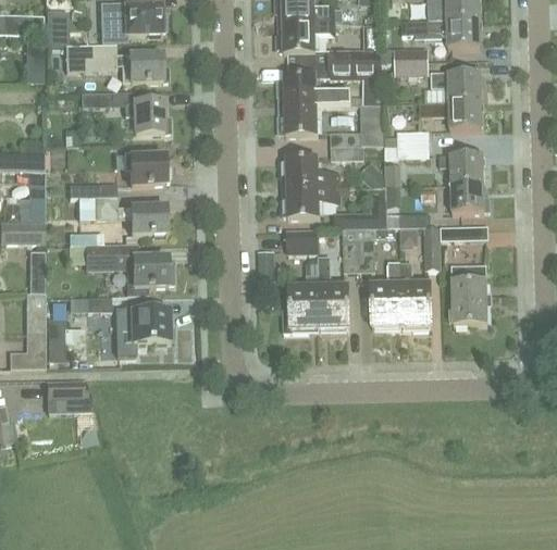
[(138,0),(138,4),(125,5),(125,1),(99,2),(100,42),(127,41),(127,34),(160,33),(160,29),(164,29),(163,12),(159,12),(159,4),(155,4),(155,0),(138,0)]
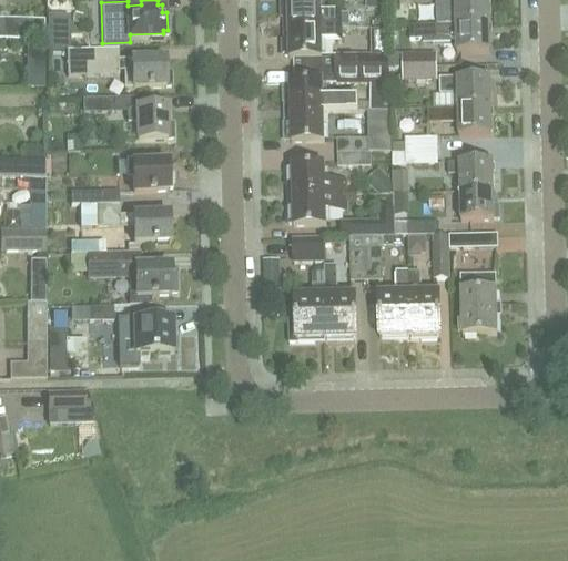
[(340,8),(320,9),(318,0),(280,0),(280,9),(283,12),(287,12),(287,24),(321,23),(341,22),(340,8)]
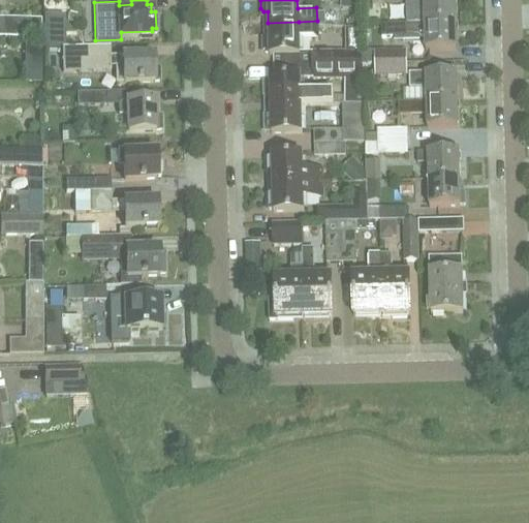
[(410,0),(411,17),(423,17),(422,0),(410,0)]
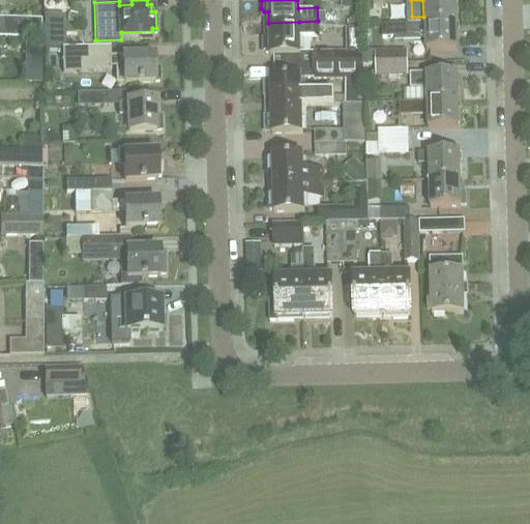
[(424,0),(425,18),(455,18),(454,0),(424,0)]
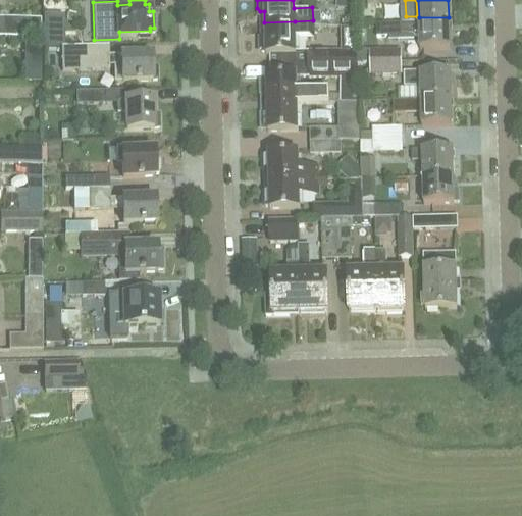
[(42,12),(42,43),(58,42),(62,42),(61,29),(55,29),(55,11),(42,12)]
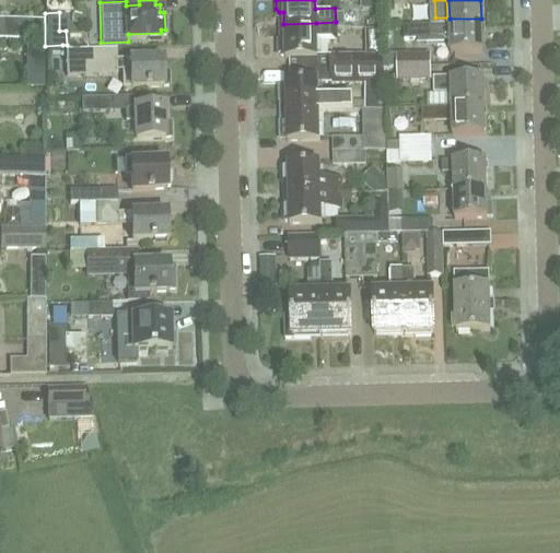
[(0,33),(43,34),(43,14),(0,13),(0,33)]
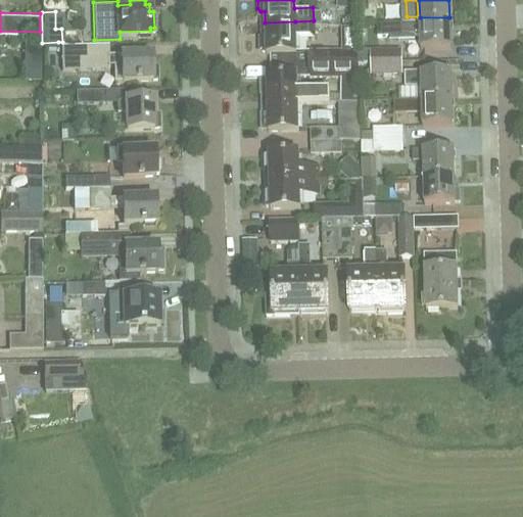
[(450,45),(449,17),(420,17),(377,18),(377,32),(397,31),(397,36),(415,36),(414,31),(420,31),(421,45),(450,45)]
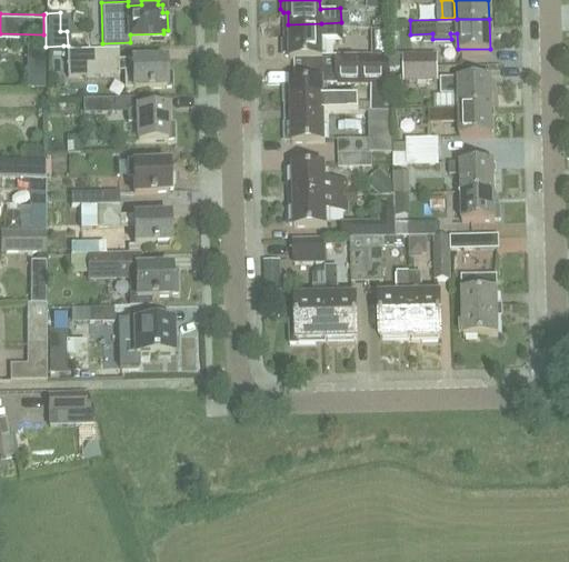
[(288,24),(288,36),(283,37),(281,39),(281,49),(285,52),(289,52),(289,54),(321,53),(321,38),(341,37),(341,22),(321,23),(288,24)]
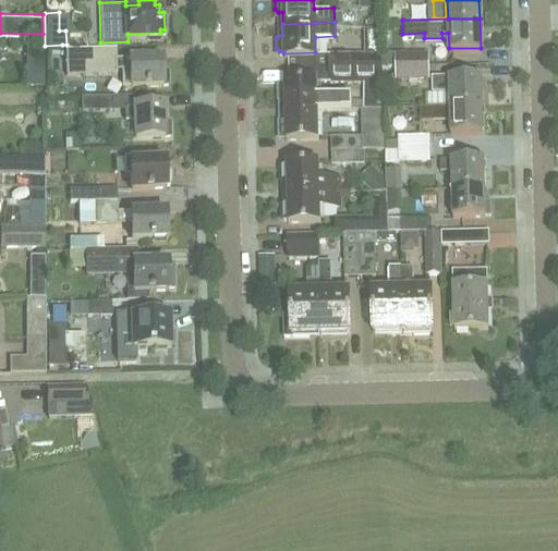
[(161,82),(161,81),(167,81),(167,68),(161,68),(161,53),(116,54),(116,44),(67,45),(62,45),(63,71),(116,69),(116,65),(121,65),(121,69),(130,69),(130,83),(161,82)]
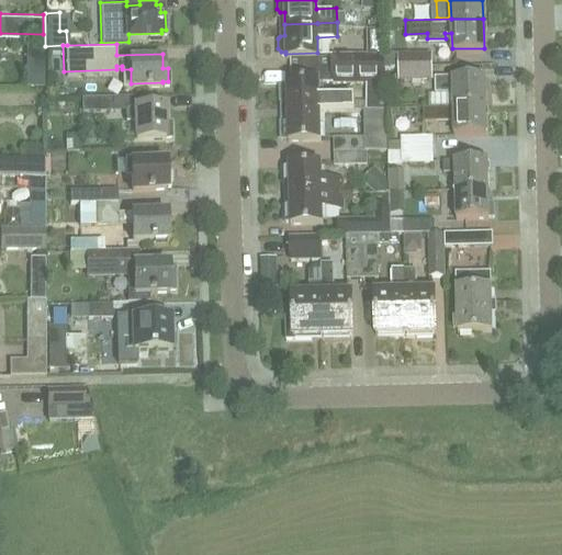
[(397,63),(431,61),(431,47),(397,48),(397,63)]
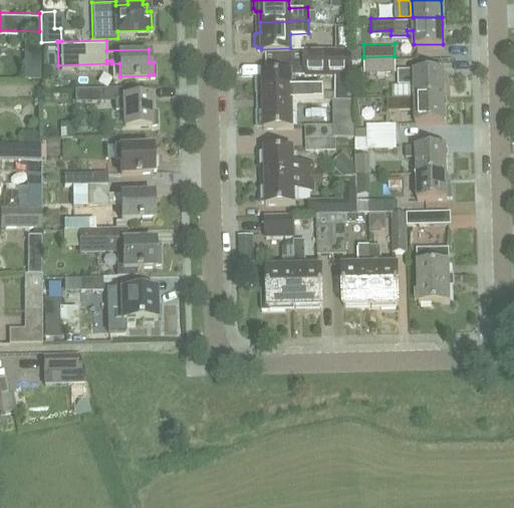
[(302,45),(302,58),(328,57),(347,57),(346,44),(302,45)]
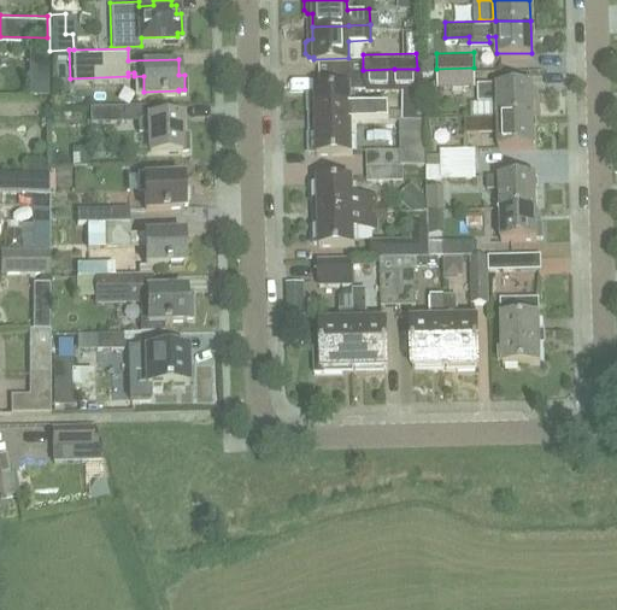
[(474,68),(436,69),(436,84),(475,83),(474,68)]
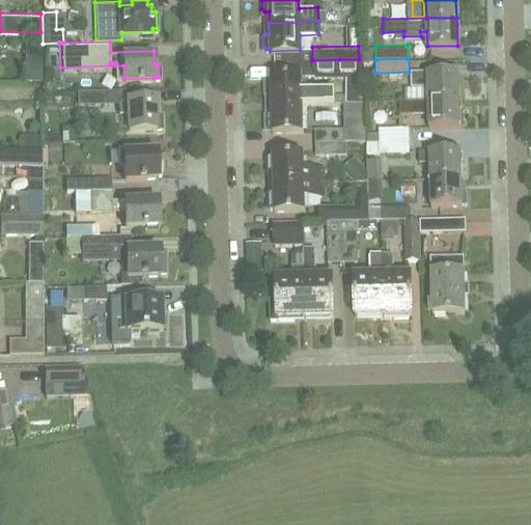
[(359,59),(339,59),(312,60),(312,74),(359,73),(359,59)]
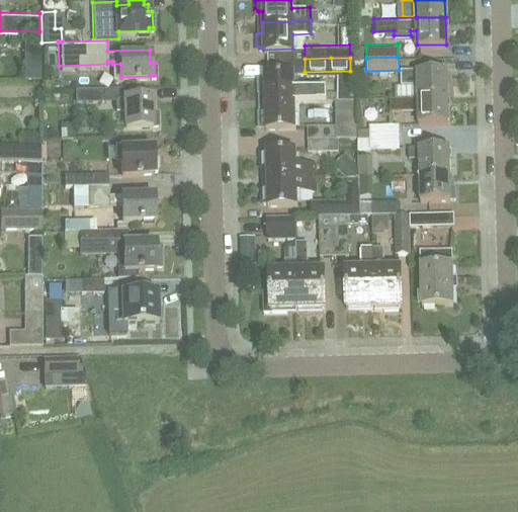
[(432,94),(447,94),(446,67),(417,68),(417,67),(401,67),(401,81),(418,81),(418,94),(432,94)]
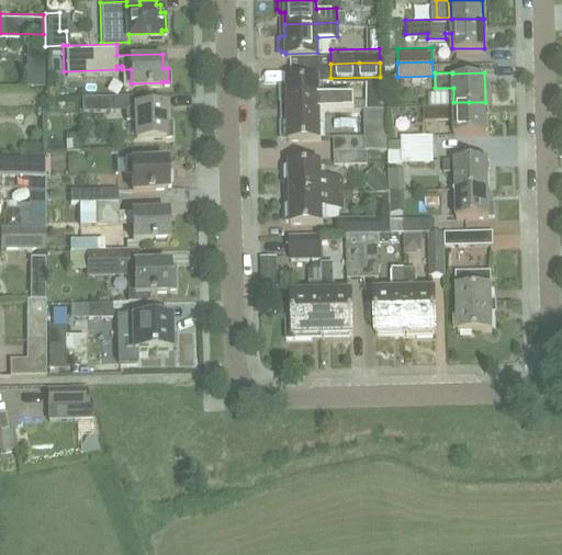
[(285,77),(287,106),(318,105),(352,105),(352,91),(318,92),(317,76),(285,77)]
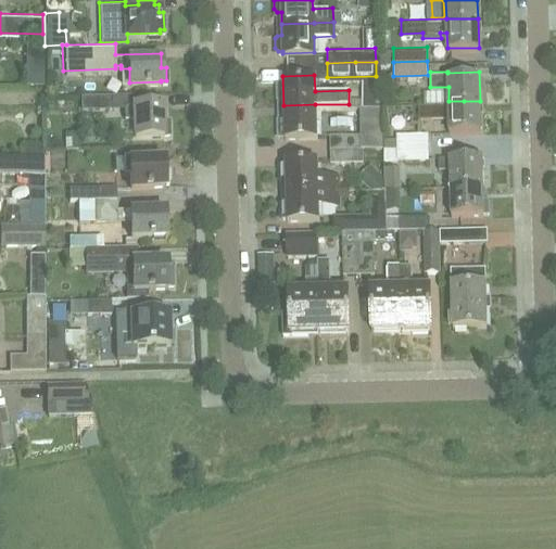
[(80,104),(111,104),(111,91),(80,91),(80,104)]
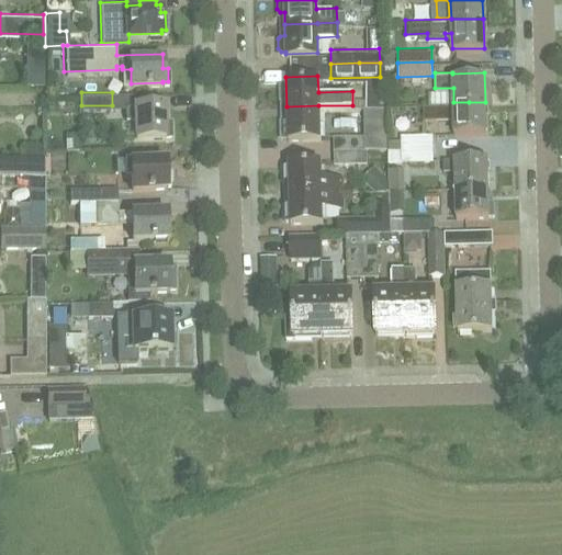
[(135,135),(164,135),(164,134),(170,133),(170,117),(164,116),(163,101),(134,102),(134,103),(125,104),(125,119),(134,117),(135,135)]
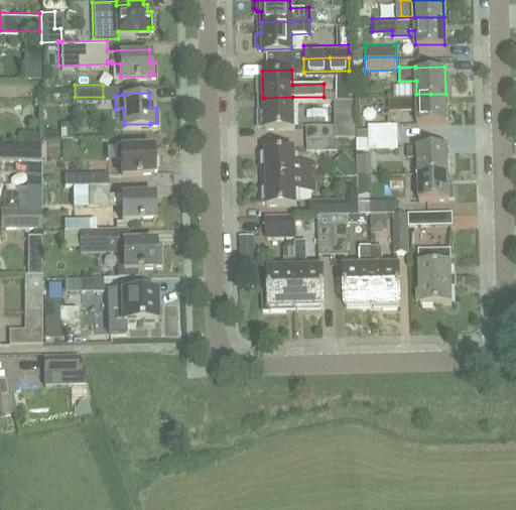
[(416,122),(446,121),(445,94),(430,94),(416,94),(389,95),(389,108),(416,107),(416,122)]
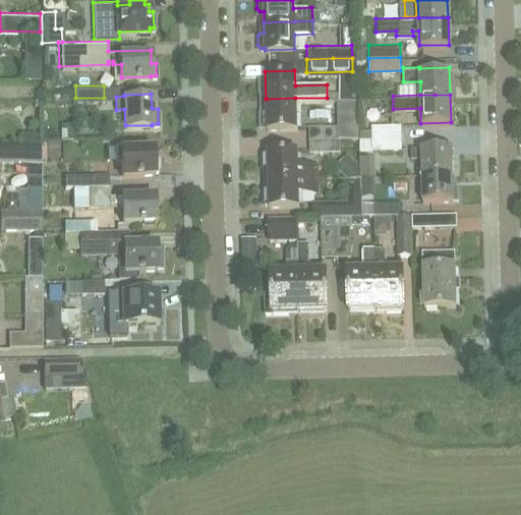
[(267,127),(296,126),(295,98),(266,99),(267,127)]
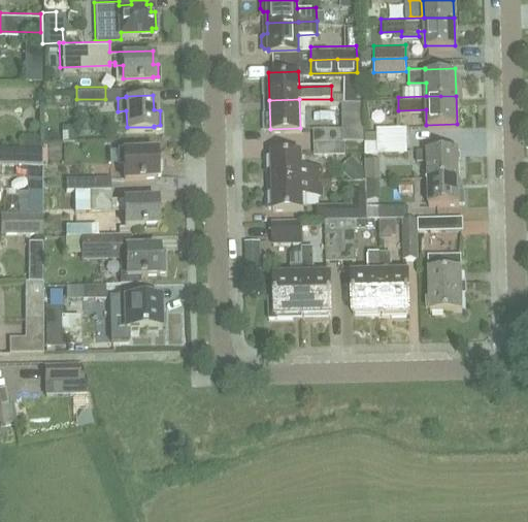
[(364,137),(376,136),(406,136),(406,124),(376,125),(376,129),(363,129),(364,137)]
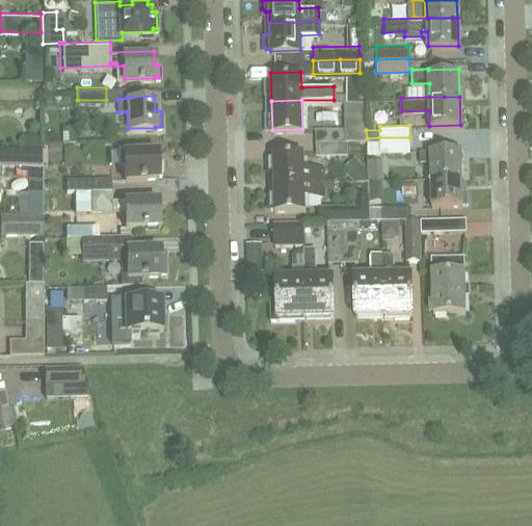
[(315,139),(346,138),(346,126),(315,127),(315,139)]
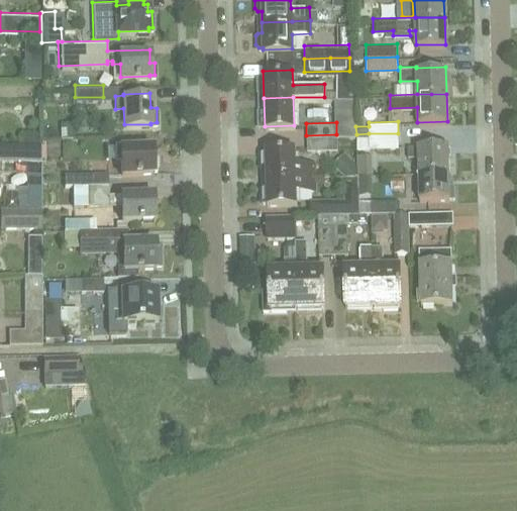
[(398,133),(369,133),(356,134),(356,147),(369,146),(399,146),(398,133)]
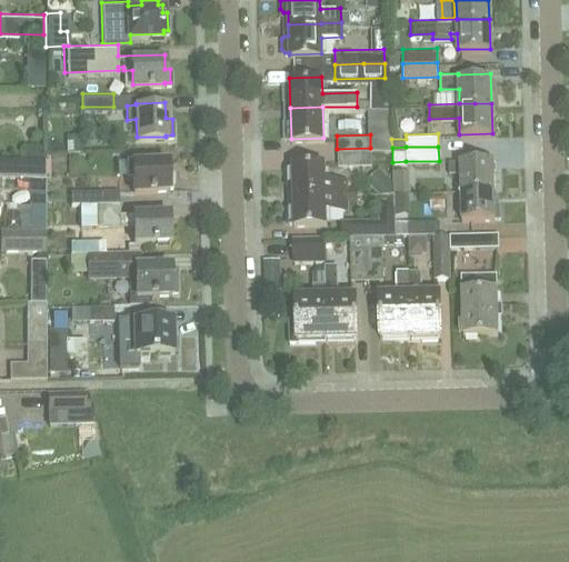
[(370,148),(337,149),(338,164),(371,163),(370,148)]
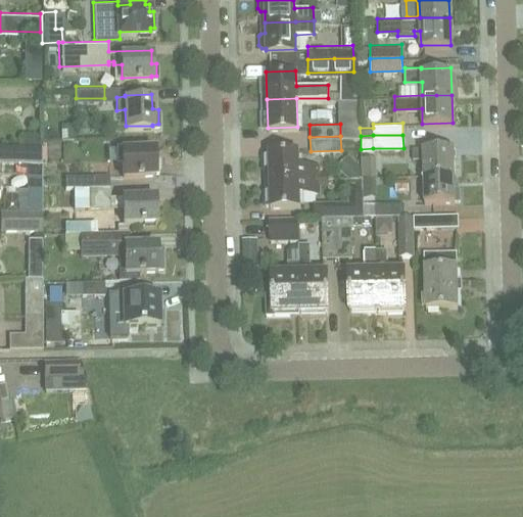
[(42,143),(0,143),(0,159),(22,159),(22,166),(29,166),(42,166),(42,143)]
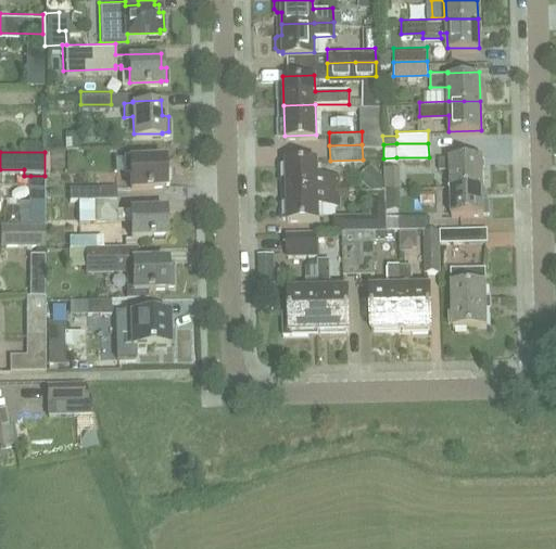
[(129,186),(164,184),(163,155),(143,155),(143,152),(124,152),(124,169),(128,169),(129,186)]
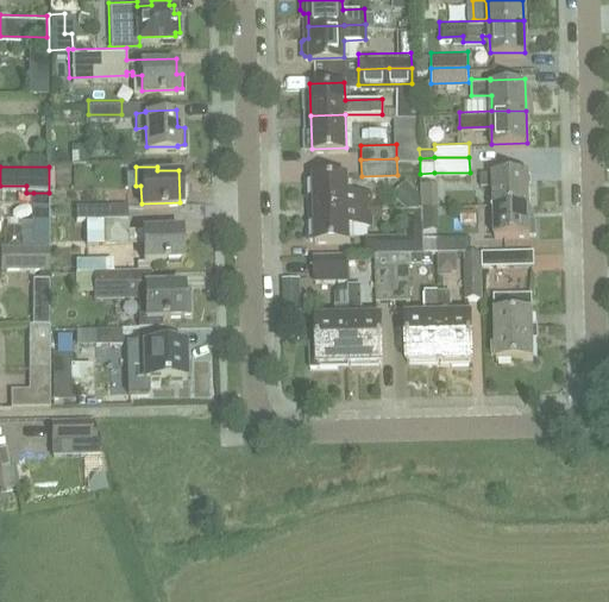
[(493,202),(528,201),(527,169),(481,171),(481,183),(493,183),(493,202)]
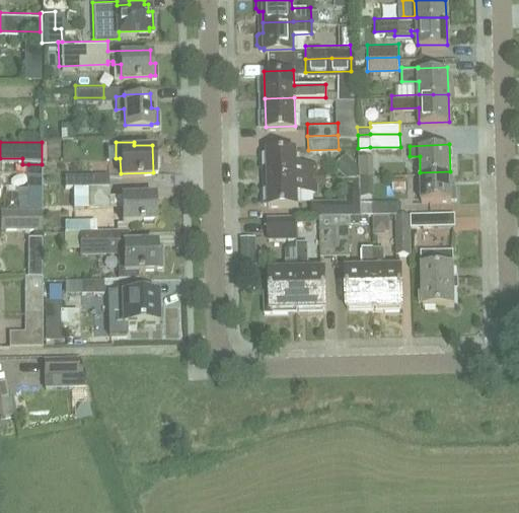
[(323,167),(315,167),(315,160),(296,161),(296,147),(266,148),(266,151),(263,151),(260,154),(261,163),(263,166),(267,166),(267,176),(323,174),(323,167)]
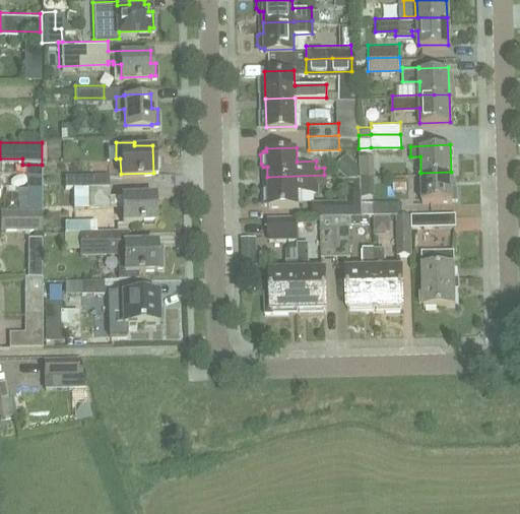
[(42,165),(28,165),(28,206),(42,206),(42,165)]
